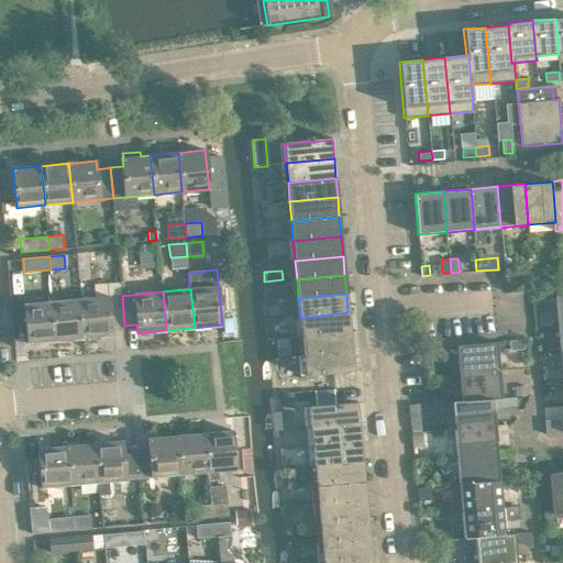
[(111,328),(124,327),(124,326),(122,296),(80,299),(85,339),(112,337),(111,328)]
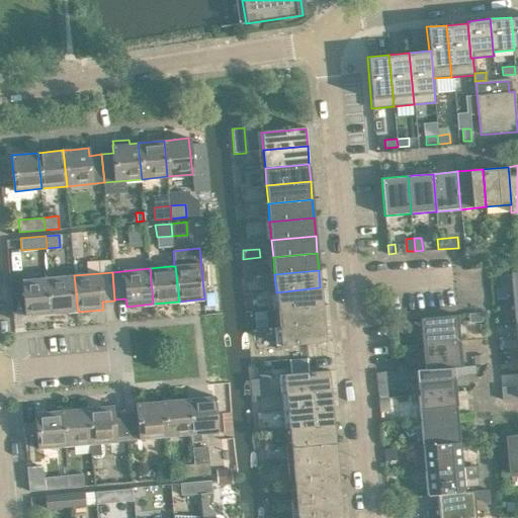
[(50,278),(53,314),(78,312),(74,275),(50,278)]
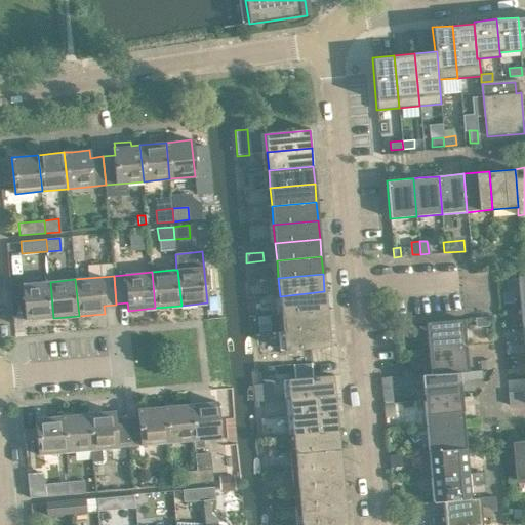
[(53,318),(50,282),(23,284),(26,321),(53,318)]
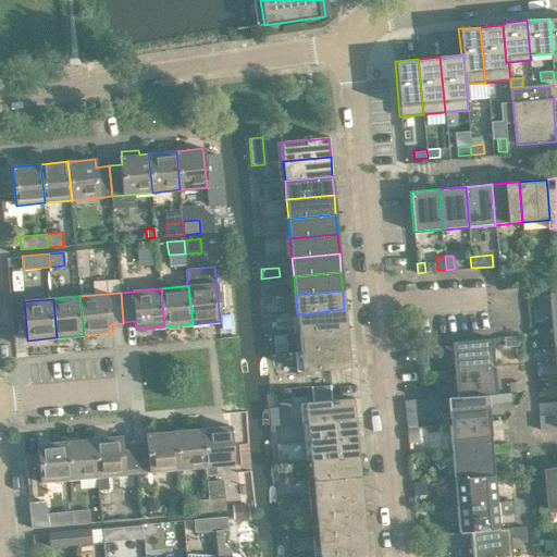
[(344,309),(297,314),(298,331),(299,333),(346,329),(344,309)]
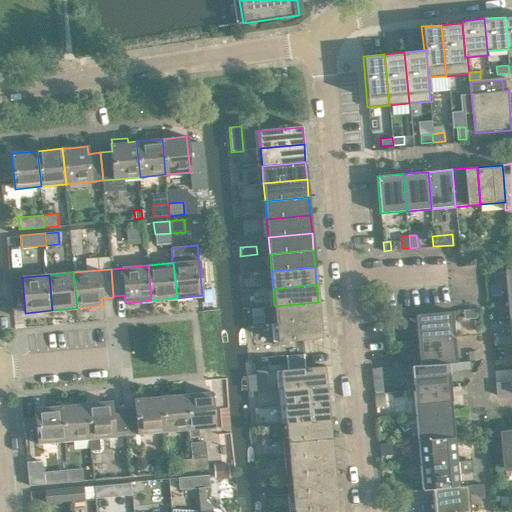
[(489,285),(490,295),(501,294),(500,284),(489,285)]
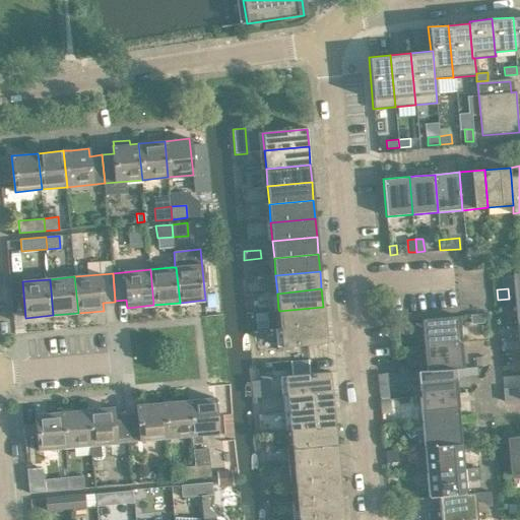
[(280,326),(280,328),(325,324),(323,307),(279,311),(278,309),(267,311),(268,328),(280,326)]
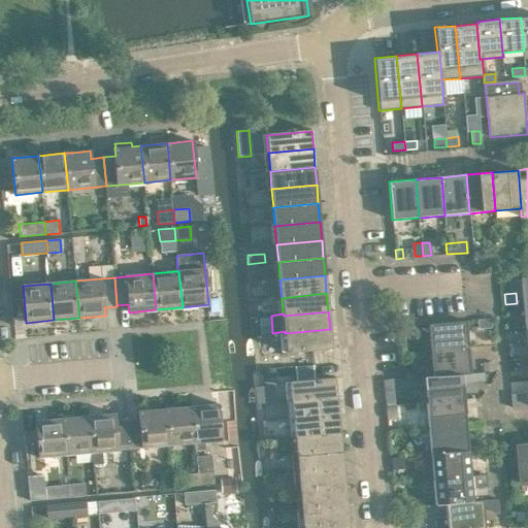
[(466,321),(427,324),(430,351),(468,348),(466,321)]
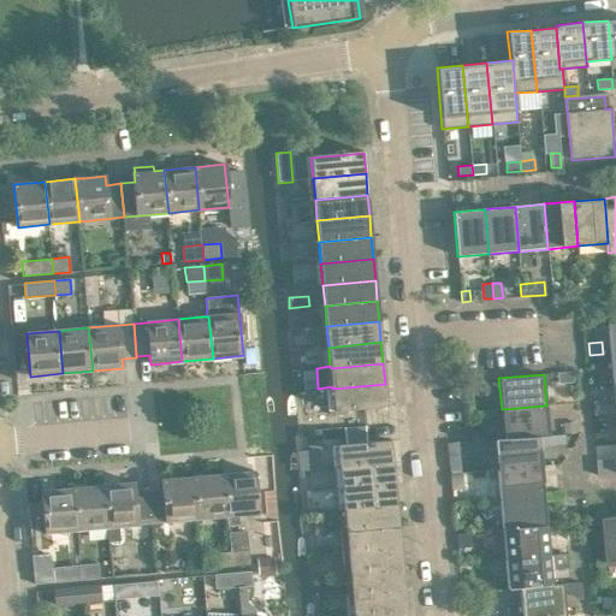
[(385,384),(332,389),(335,410),(386,406),(385,384)]
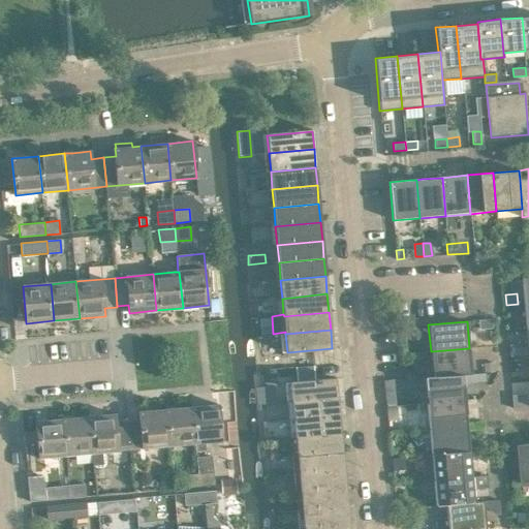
[(519,358),(528,355),(528,330),(526,331),(527,350),(523,350),(523,347),(520,344),(510,345),(511,358),(519,358)]
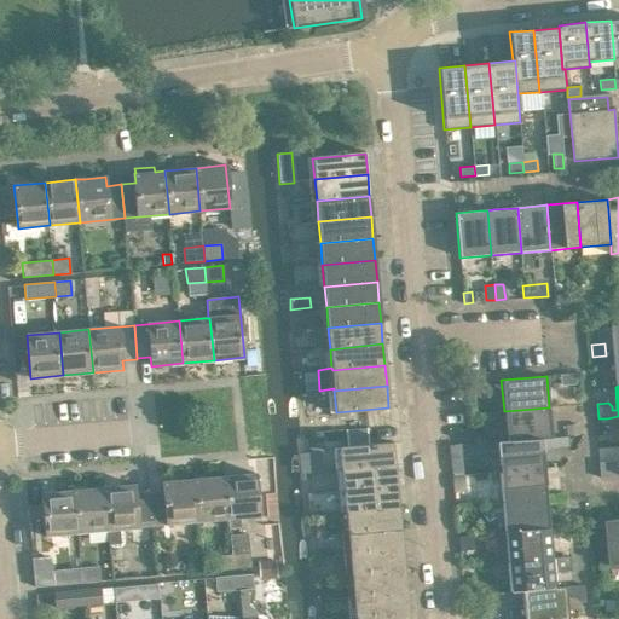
[(553,438),(549,408),(504,411),(507,440),(507,443),(542,439),(553,438)]
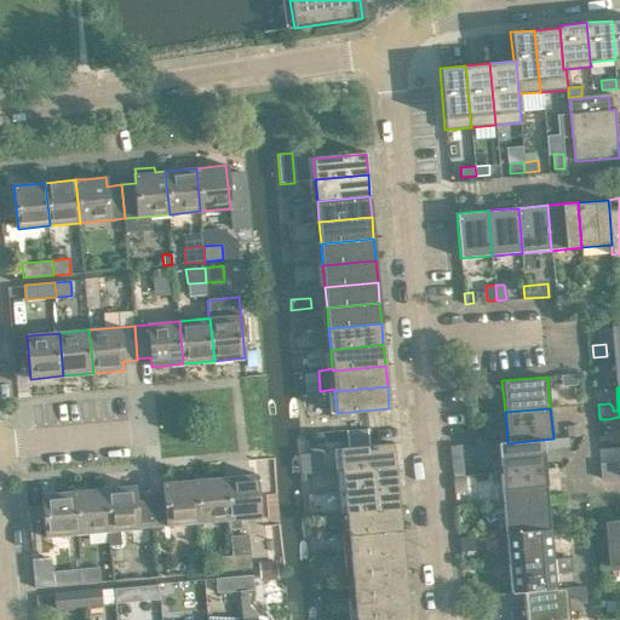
[(619,423),(619,430),(619,417),(608,419),(608,424),(619,423)]
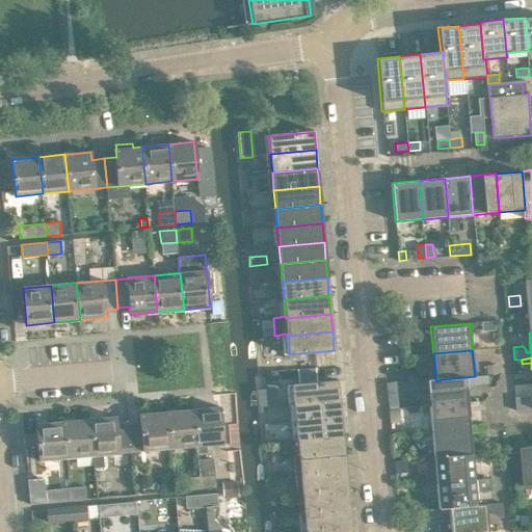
[(496,363),(485,364),(486,373),(497,372),(496,363)]
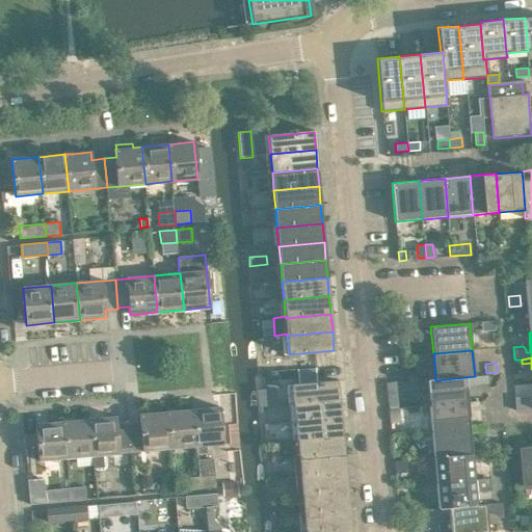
[(315,368),(297,369),(299,384),(317,382),(315,368)]
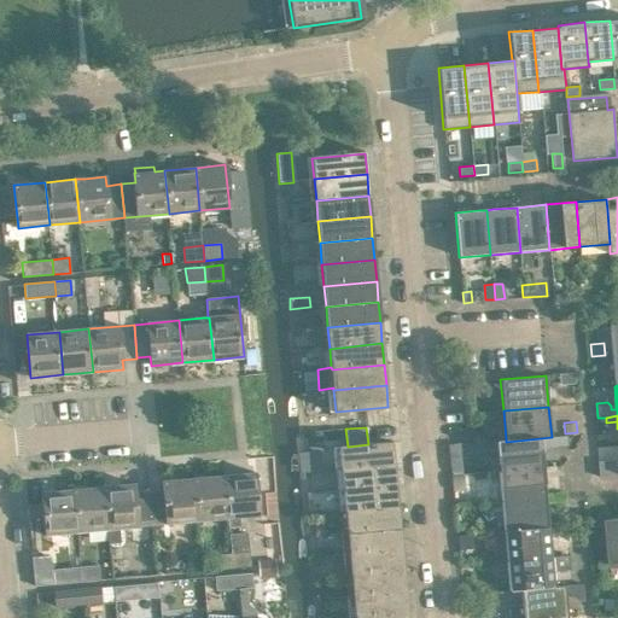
[(499,471),(543,467),(541,438),(506,442),(506,439),(495,441),(499,471)]
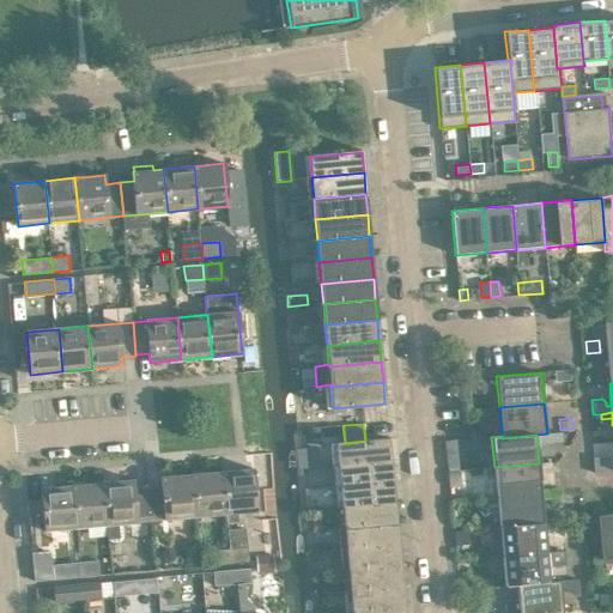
[(390,461),(388,438),(365,441),(345,443),(331,444),(332,466),(338,466),(390,461)]
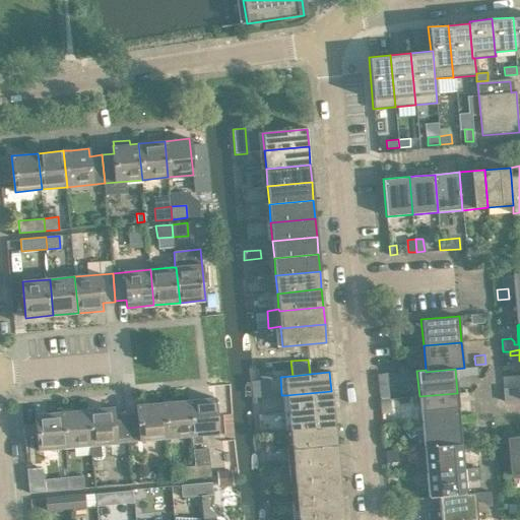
[(270,377),(253,378),(255,395),(271,394),(270,377)]
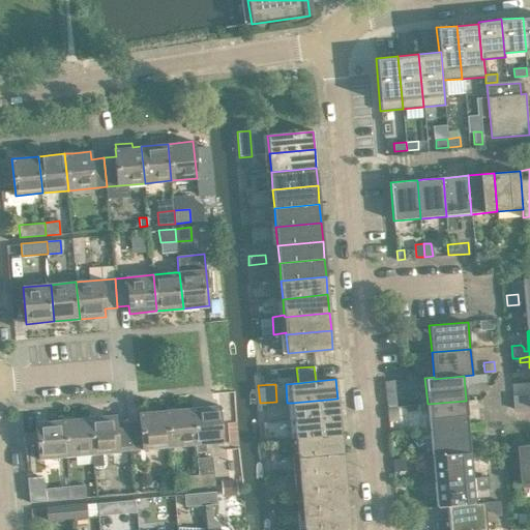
[(394,392),(385,393),(387,406),(395,406),(394,392)]
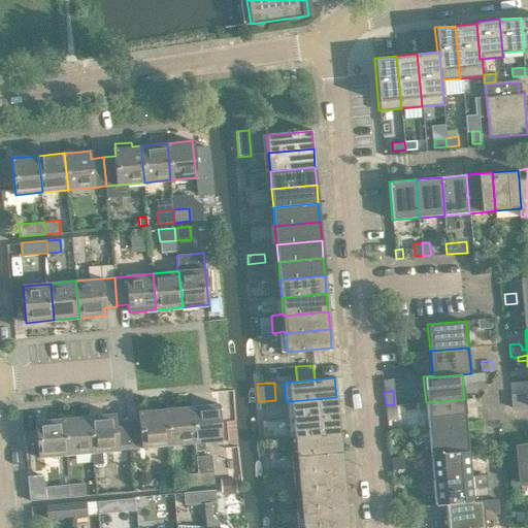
[(523,393),(512,394),(513,407),(525,406),(523,393)]
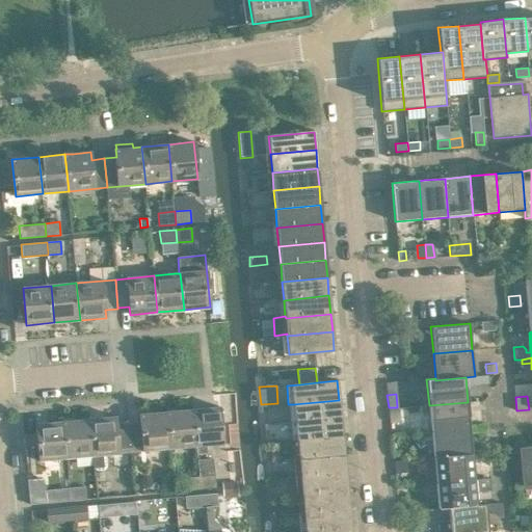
[(293,404),(295,422),(295,423),(340,419),(339,400),(293,404)]
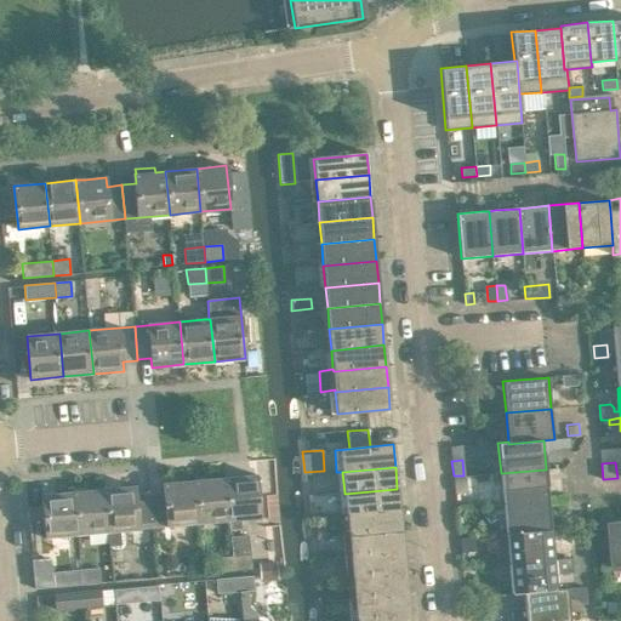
[(546,469),(501,473),(503,503),(550,500),(546,469)]
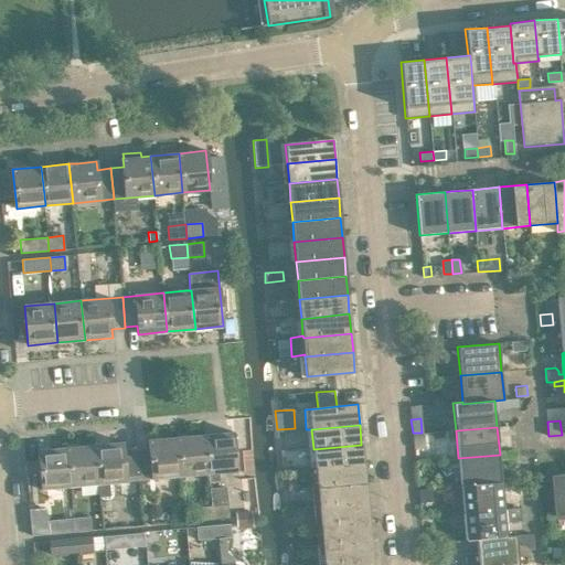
[(220,481),(219,472),(236,470),(233,433),(205,435),(209,473),(208,473),(209,482),(220,481)]
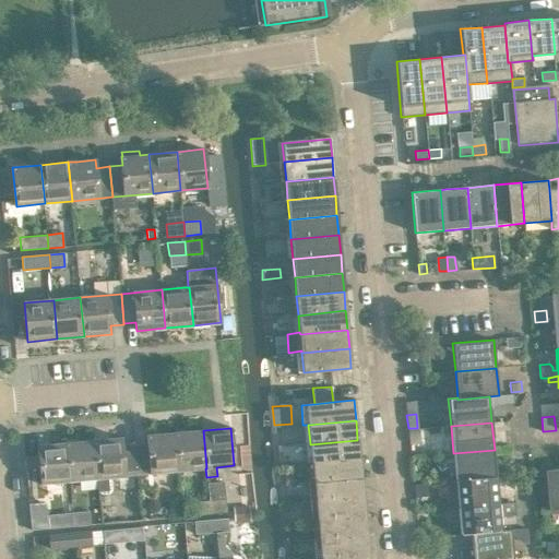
[(418,429),(408,430),(409,443),(419,442),(418,429)]
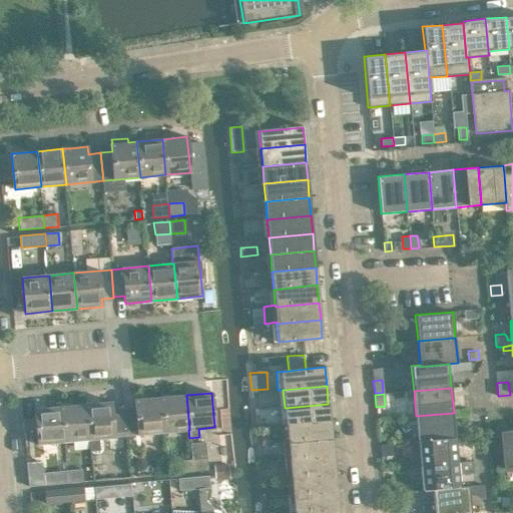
[(164,432),(188,430),(189,430),(186,395),(161,398),(164,432)]
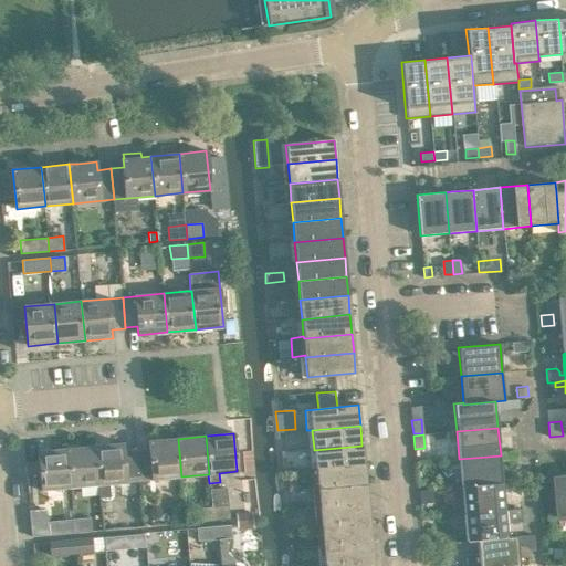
[(149,451),(137,452),(140,481),(181,477),(178,439),(148,441),(149,451)]
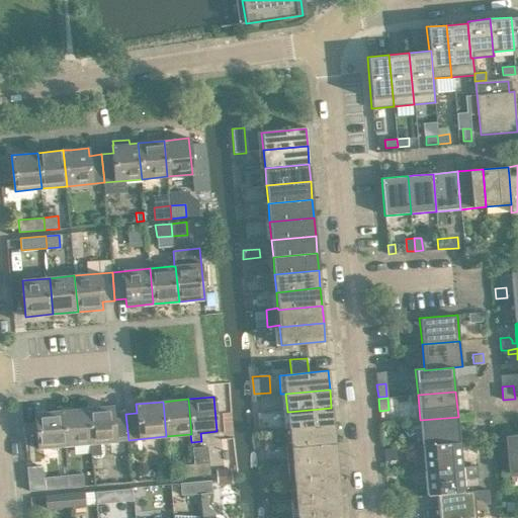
[(103,454),(102,442),(128,440),(125,414),(112,415),(111,407),(87,409),(90,443),(89,443),(90,455),(93,458),(101,457),(103,454)]
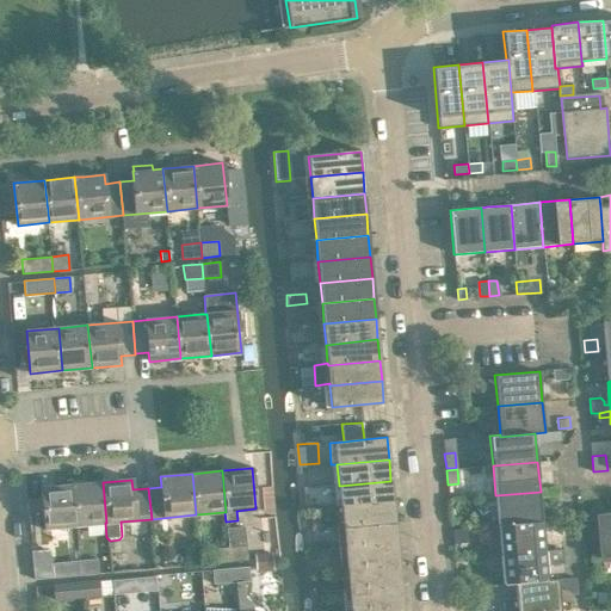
[(390,481),(339,486),(341,506),(393,501),(390,481)]
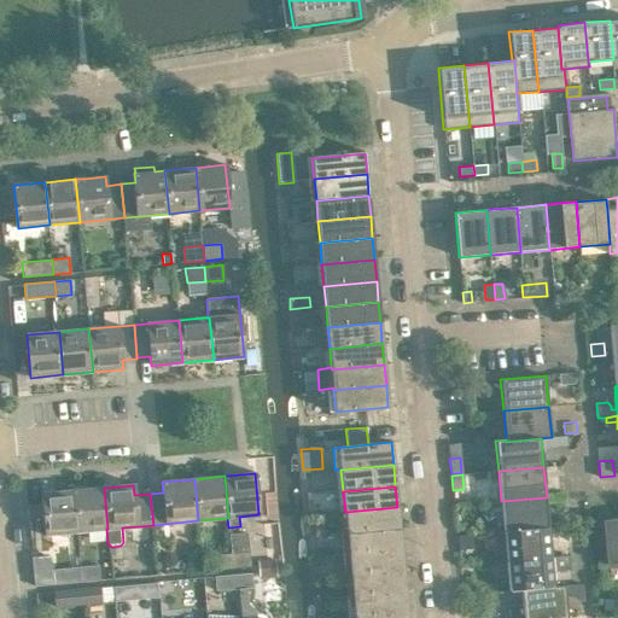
[(77,531),(106,529),(108,529),(104,488),(74,491),(77,531)]
